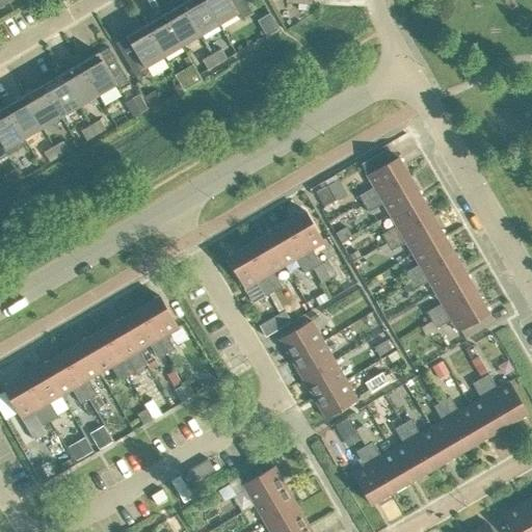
[(173,8),(163,15),(181,46),(200,35),(179,0),(176,0),(170,3),(173,8)]
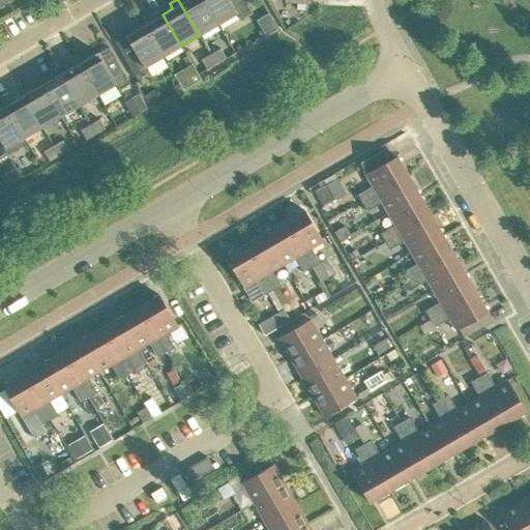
[(178,0),(199,35),(217,25),(202,0),(178,0)]
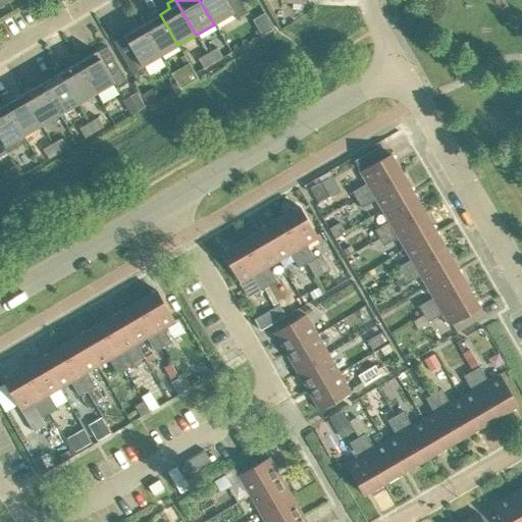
[(199,0),(214,24),(232,13),(236,19),(246,13),(238,0),(199,0)]
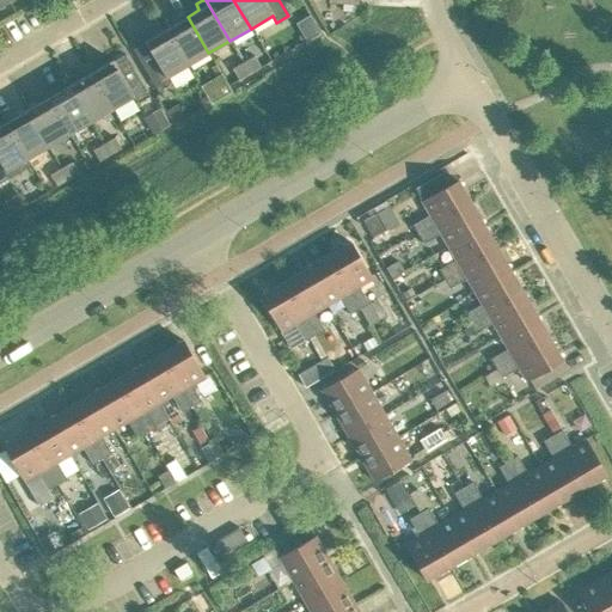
[(188,17),(166,29),(187,66),(208,53),(188,17)]
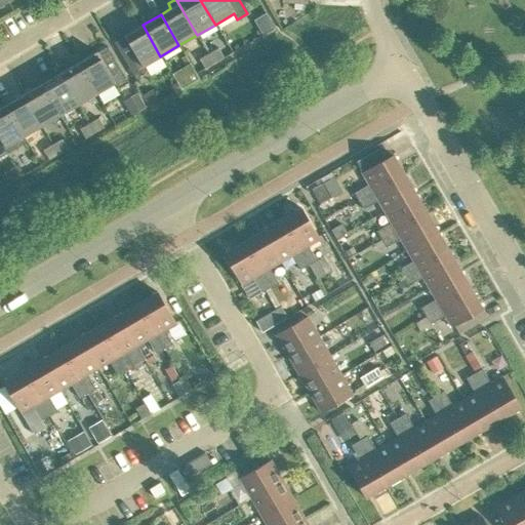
[(160,56),(143,25),(123,36),(124,37),(114,43),(134,79),(146,73),(142,67),(160,56)]
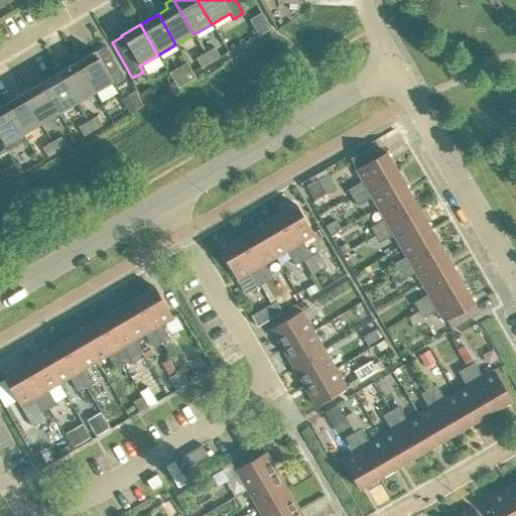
[(94,51),(76,61),(94,93),(112,82),(115,88),(125,82),(105,46),(95,52),(94,51)]
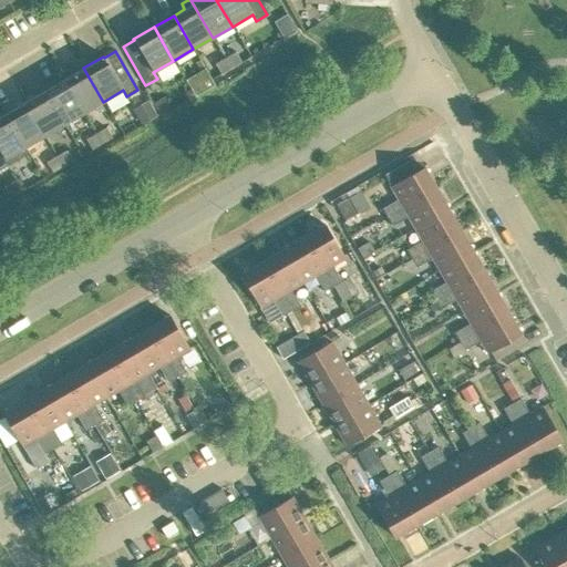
[(235,52),(225,58),(230,69),(240,62),(235,52)]
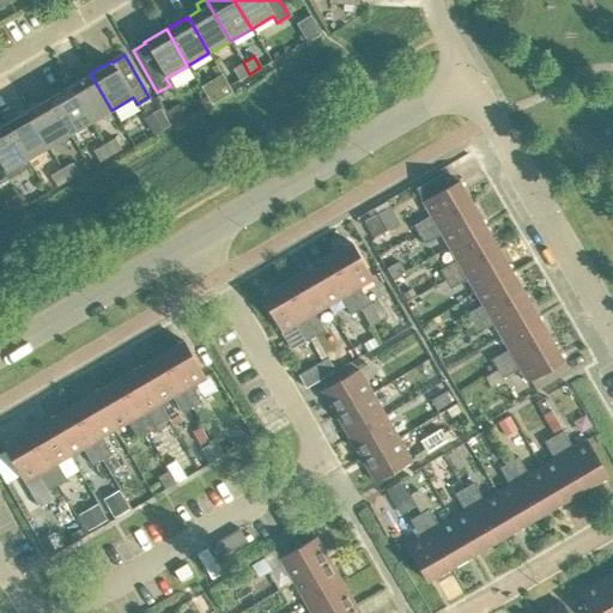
[(249,74),(243,62),(231,70),(238,80),(249,74)]
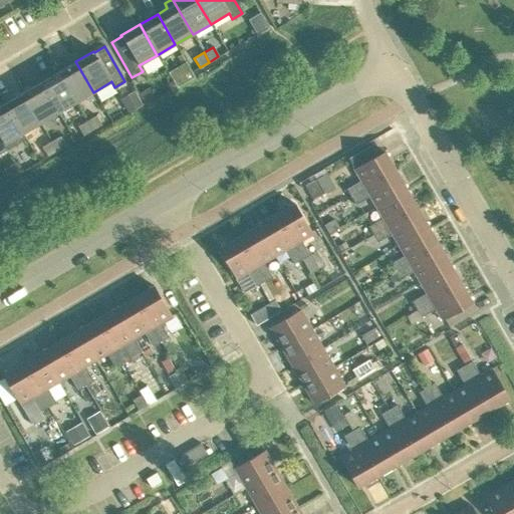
[(75,61),(57,72),(75,102),(93,92),(75,61)]
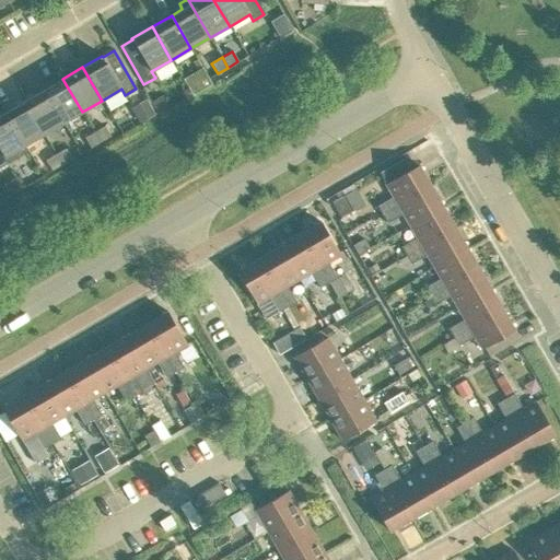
[(187,89),(189,91),(199,84),(193,74),(183,80),(187,89)]
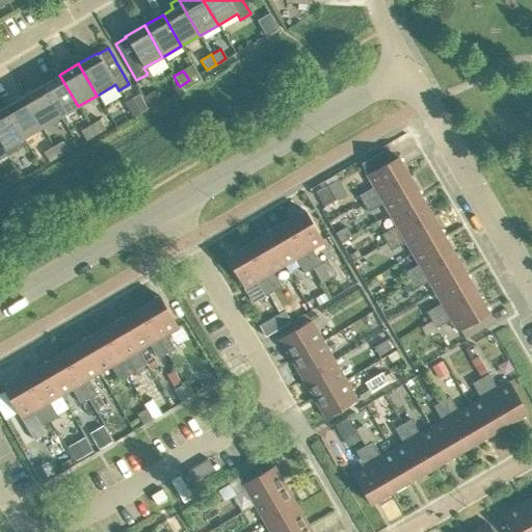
[(59,75),(42,85),(59,116),(78,106),(59,75)]
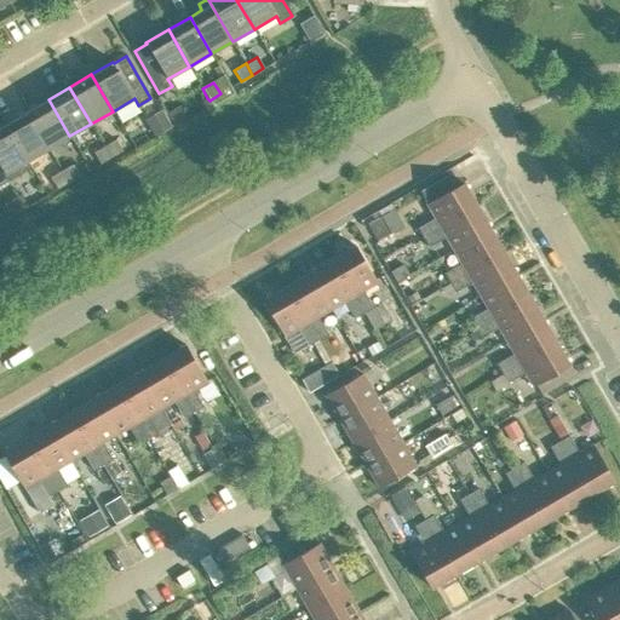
[(210,101),(207,98),(201,102),(206,110),(212,107),(210,101)]
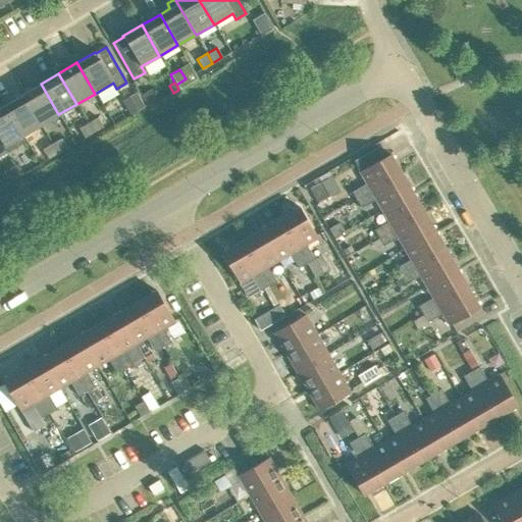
[(41,84),(22,94),(41,125),(58,114),(41,84)]
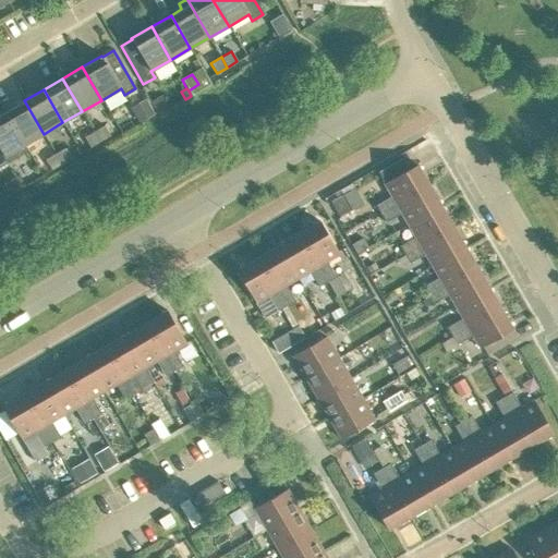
[(162,98),(152,105),(157,114),(168,108),(162,98)]
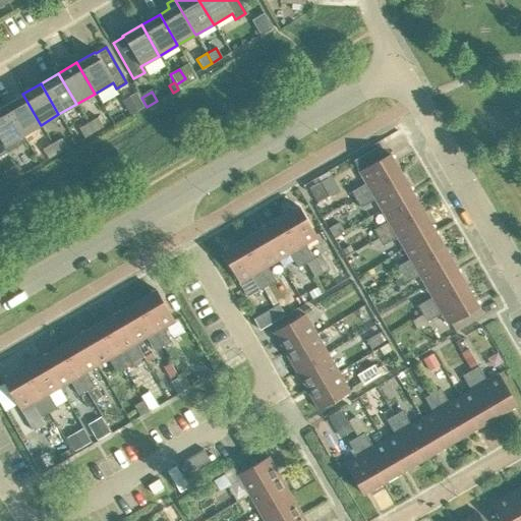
[(143,107),(136,93),(121,101),(129,115),(143,107)]
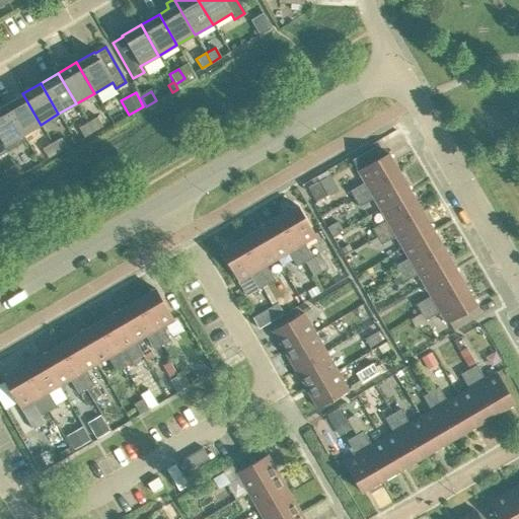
[(22,93),(4,104),(22,135),(41,125),(22,93)]
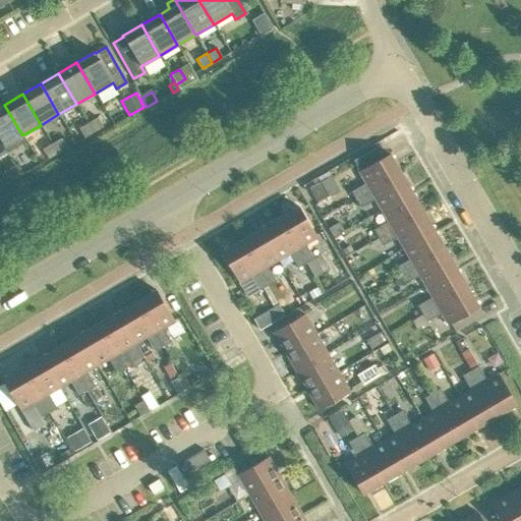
[(22,135),(4,105),(0,107),(0,156),(7,152),(25,141),(22,135)]
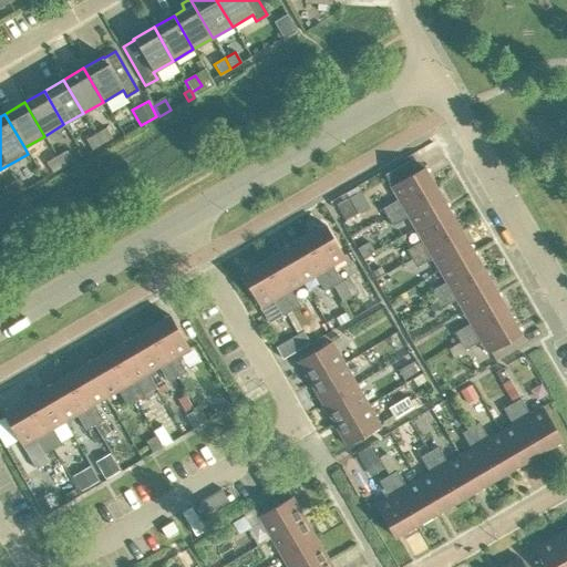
[(105,127),(95,133),(101,144),(112,137),(105,127)]
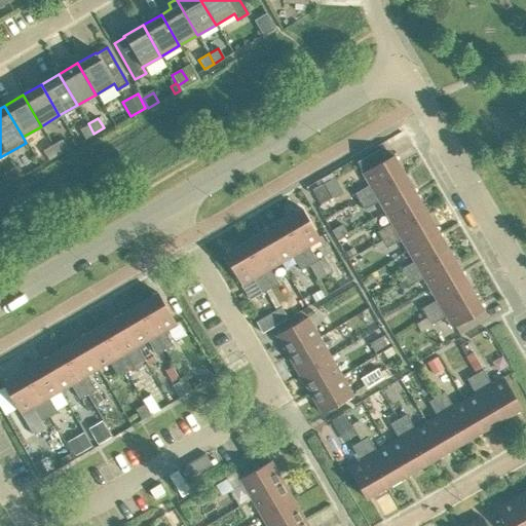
[(94,134),(88,123),(79,129),(84,139),(94,134)]
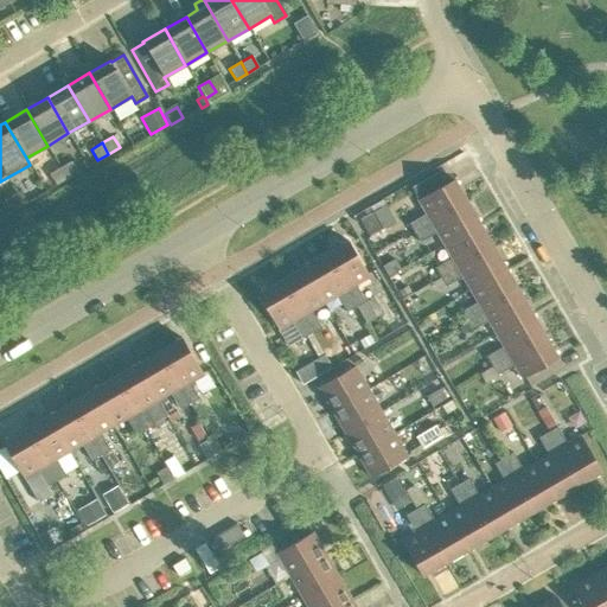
[(71,161),(61,167),(66,179),(77,172),(71,161)]
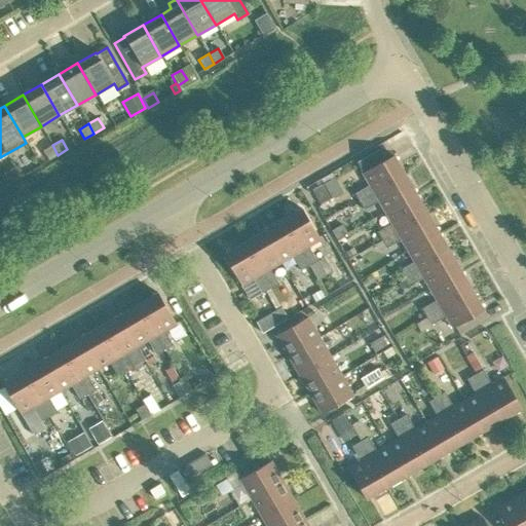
[(58,155),(52,145),(42,151),(48,160),(58,155)]
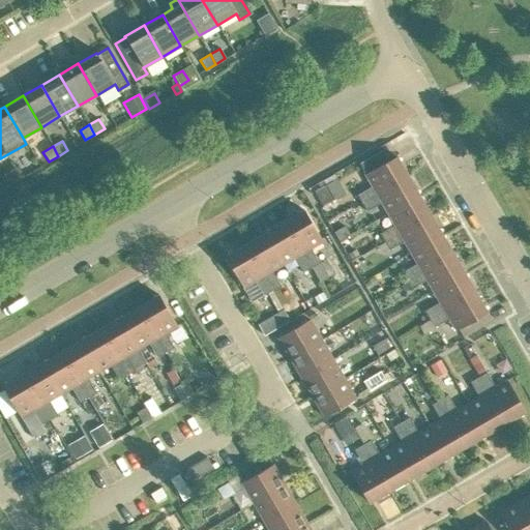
[(359,164),(365,174),(364,175),(372,186),(356,195),(361,203),(408,176),(395,156),(388,162),(382,150),(359,164)]
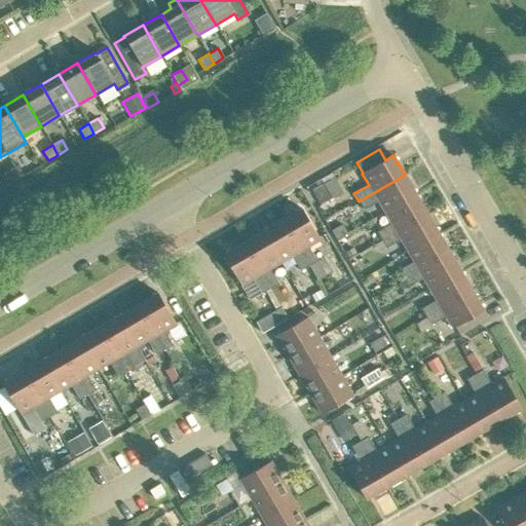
[(17,165),(0,175),(0,176),(6,186),(17,179),(24,176),(17,165)]
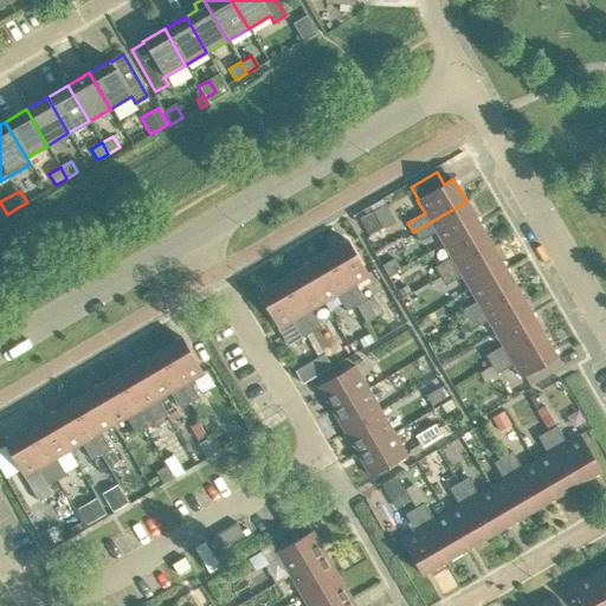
[(436,232),(443,245),(478,224),(466,201),(413,232),(419,242),(436,232)]
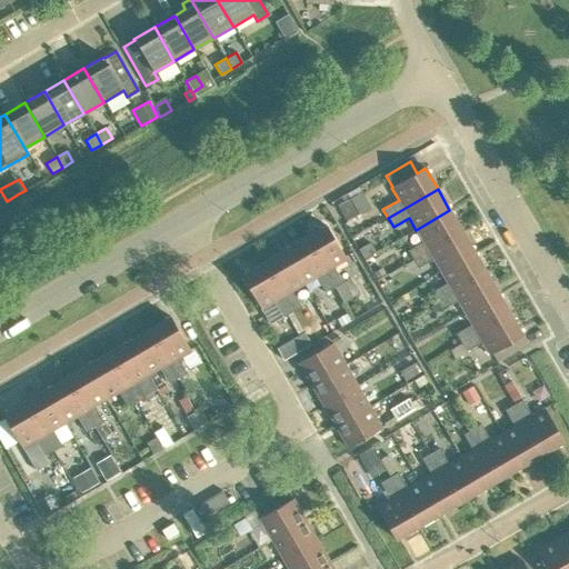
[(352,212),(346,201),(337,206),(343,218),(352,212)]
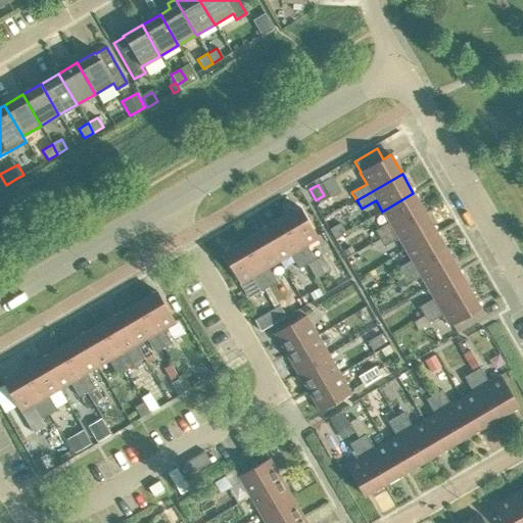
[(374,231),(379,239),(424,212),(413,193),(382,211),(388,222),(374,231)]
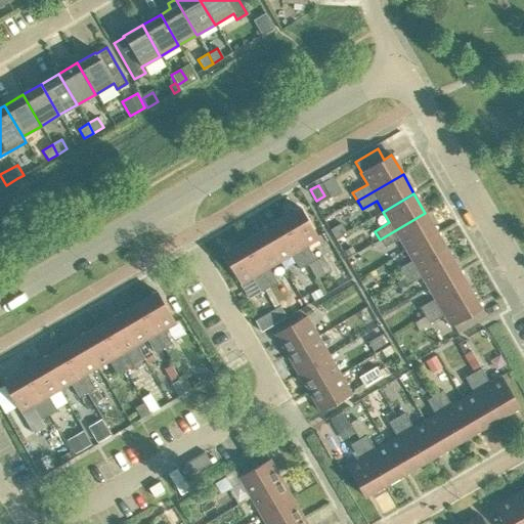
[(300,208),(280,219),(312,275),(313,275),(315,279),(324,273),(316,259),(315,260),(306,246),(318,239),(300,208)]
